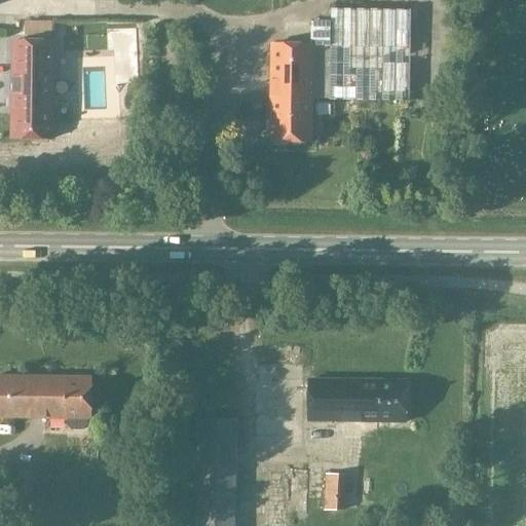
[(408,101),(410,10),(330,9),(330,23),(311,23),(310,45),(271,44),(269,142),(310,142),(311,99),(329,99),(329,100),(408,101)]
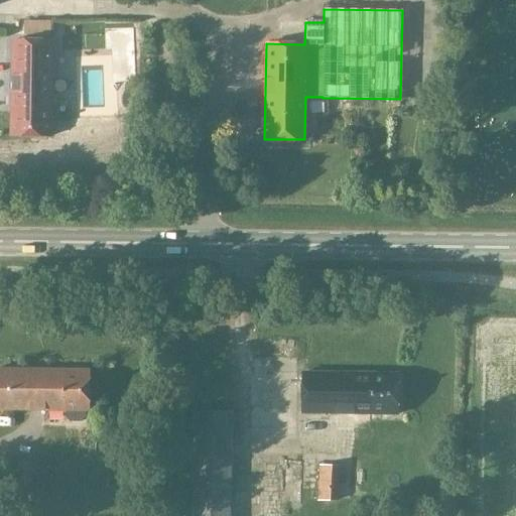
[(51,136),(52,40),(12,40),(11,135),(51,136)]
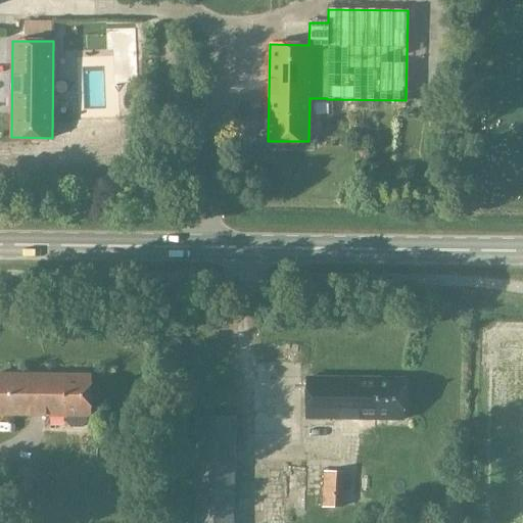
[(86,417),(90,417),(90,376),(0,374),(0,415),(66,417),(66,423),(70,428),(82,428),(86,423),(86,417)]
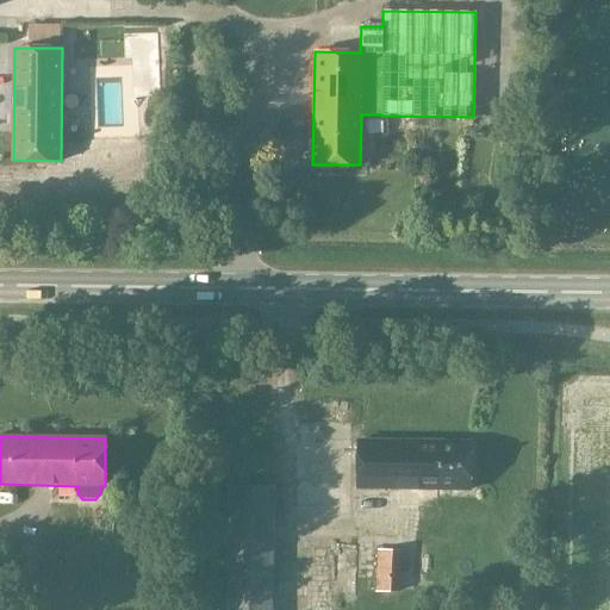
[(356,489),(470,491),(471,443),(358,441),(356,489)]
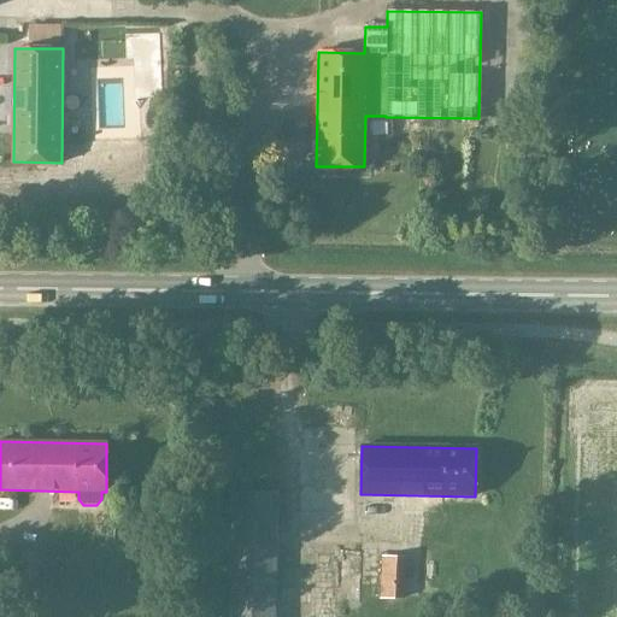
[(272,616),(276,493),(231,493),(228,616),(272,616)]
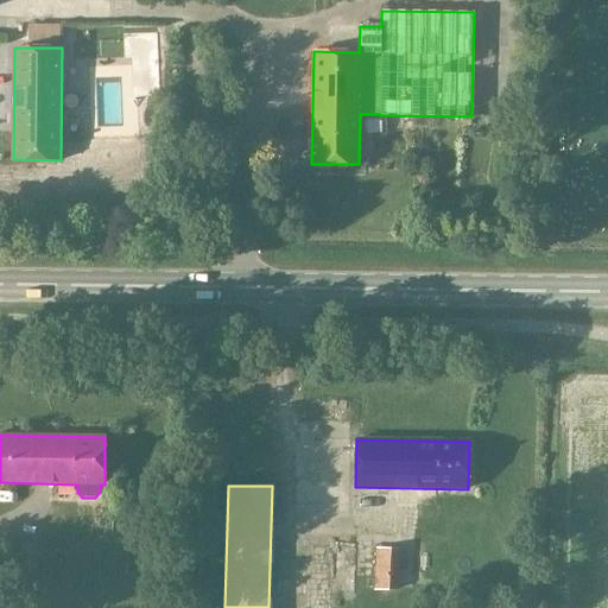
[(398,591),(400,550),(375,549),(374,590),(398,591)]
